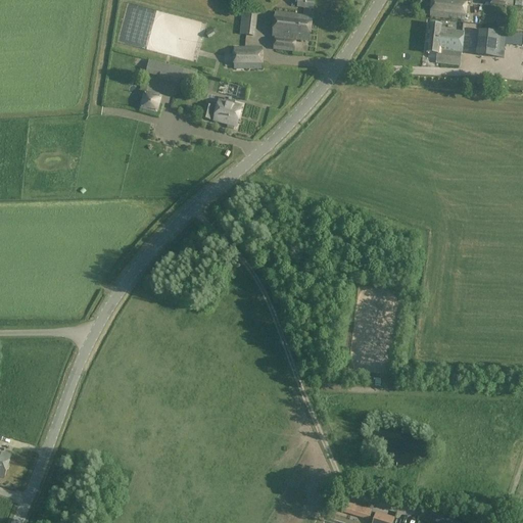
[(298,0),(297,8),(314,10),(314,2),(298,0)]
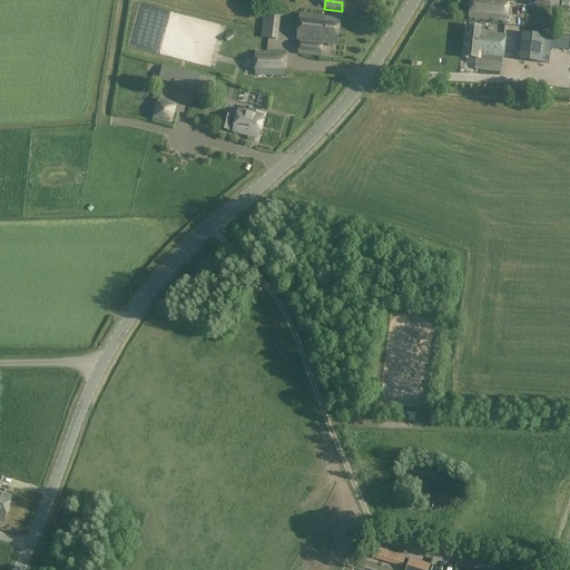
[(508,0),(463,0),(471,1),(469,19),(507,23),(508,0)]
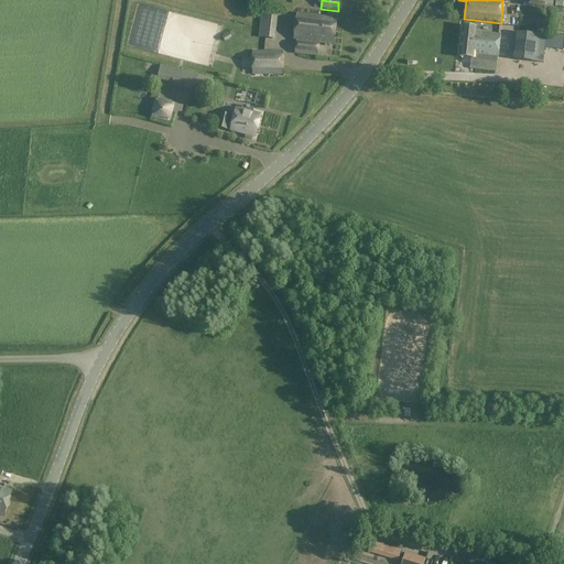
[(275,11),(259,11),(260,38),(277,36),(275,11)]
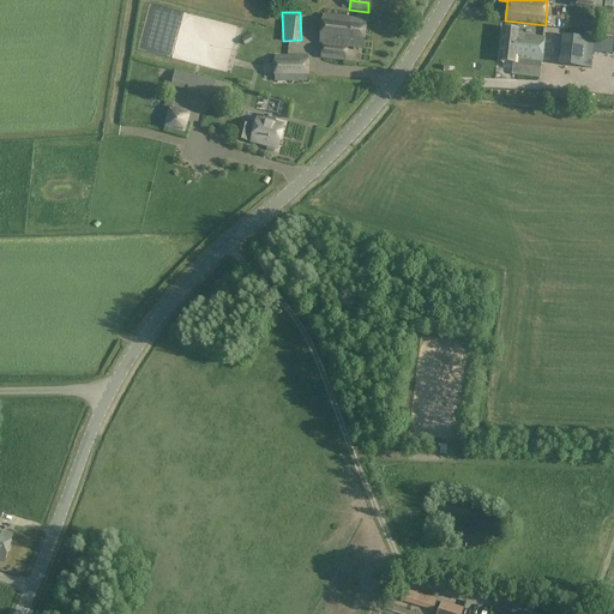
[(324,16),(320,44),(323,44),(320,59),(345,62),(348,48),(363,49),(367,20),(324,16)]
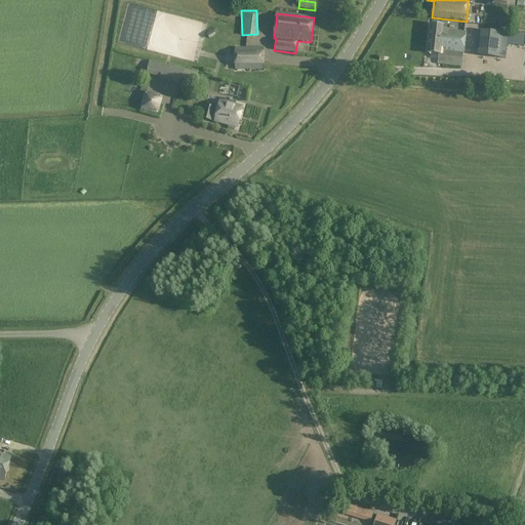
[(431,25),(429,53),(439,54),(438,64),(461,67),(463,53),(466,33),(443,30),(443,27),(431,25)]
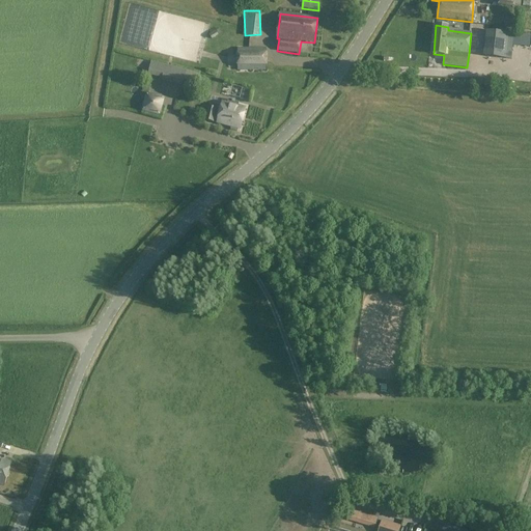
[(514,35),(485,32),(483,56),(511,59),(514,35)]
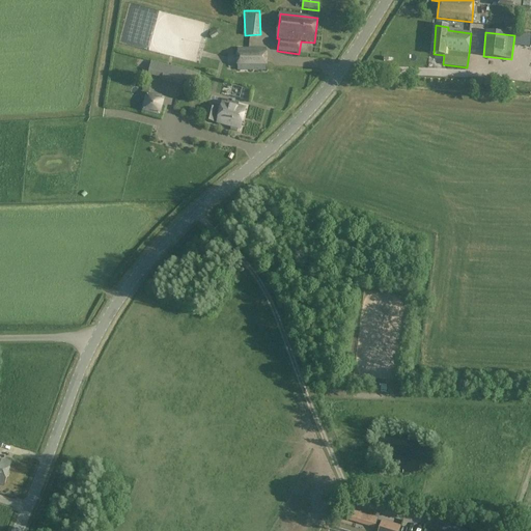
[(238,49),(238,71),(267,71),(267,48),(238,49)]
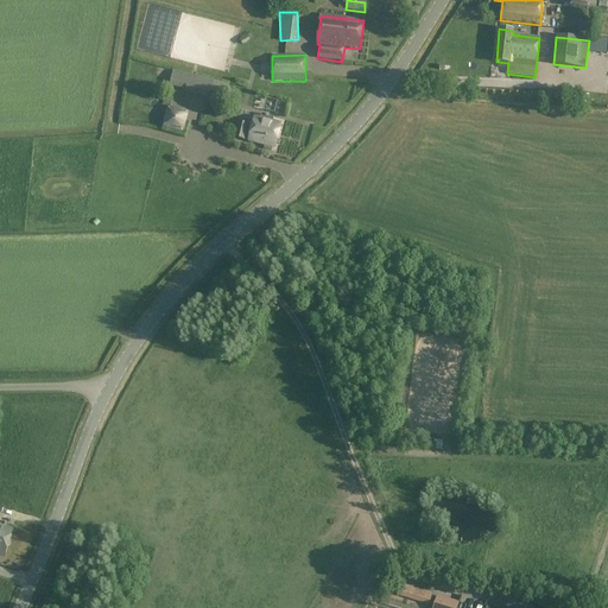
[(209,90),(211,76),(187,73),(184,87),(209,90)]
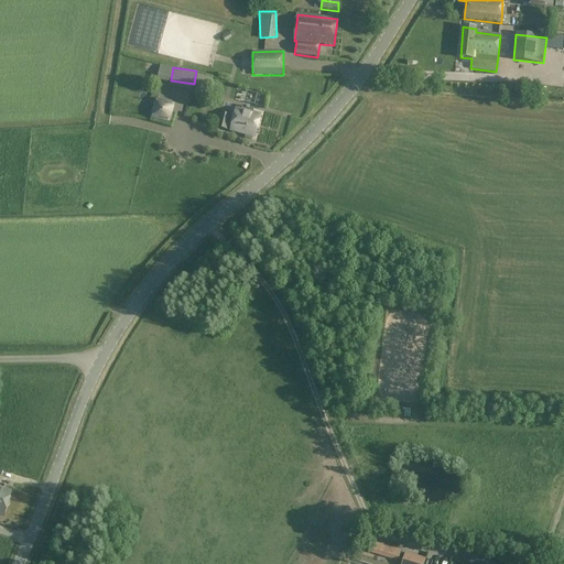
[(225,88),(234,90),(236,83),(227,80),(225,88)]
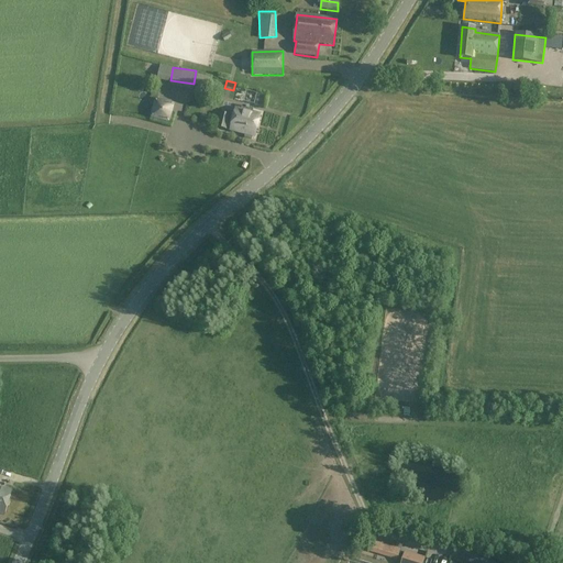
[(236,109),(233,119),(229,117),(230,117),(221,113),(217,127),(225,130),(228,123),(232,124),(231,131),(247,134),(246,138),(252,140),(253,136),(255,136),(261,116),(236,109)]
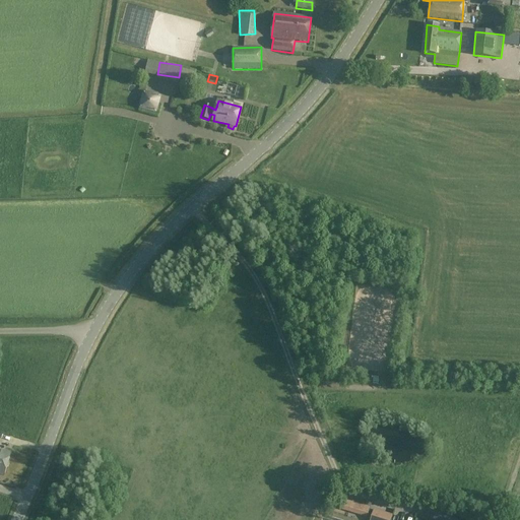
[(0,474),(4,476),(11,454),(0,450),(0,449),(0,474)]
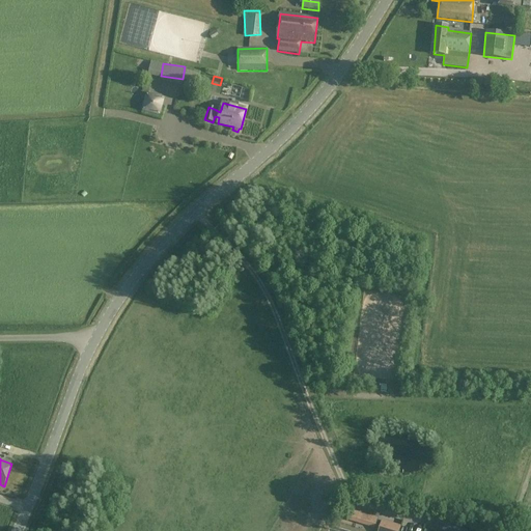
[(359,512),(357,522),(356,523),(369,527),(370,524),(372,516),(359,512)]
